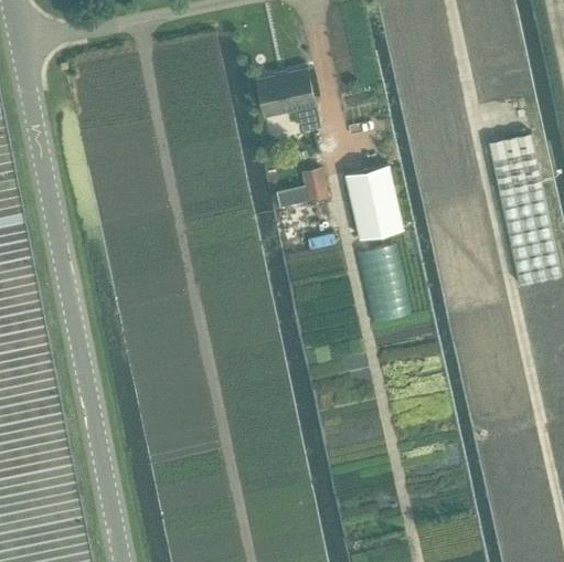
[(311,73),(262,83),(268,118),(296,113),(299,130),(322,126),(311,73)]
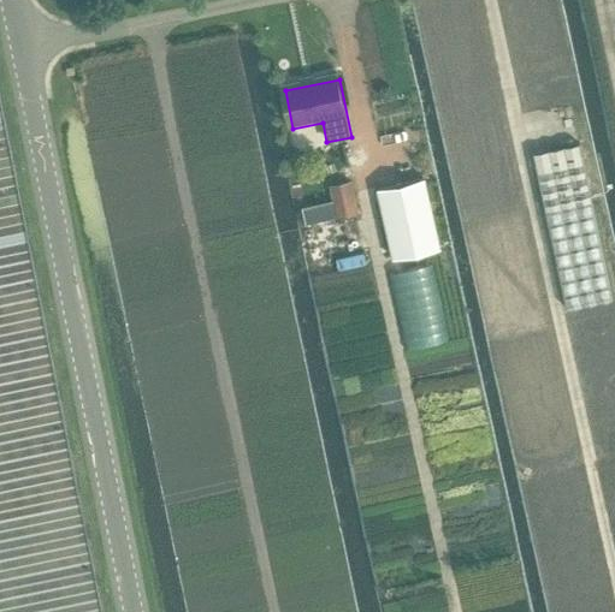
[(532,156),(566,312),(613,301),(579,146),(532,156)]
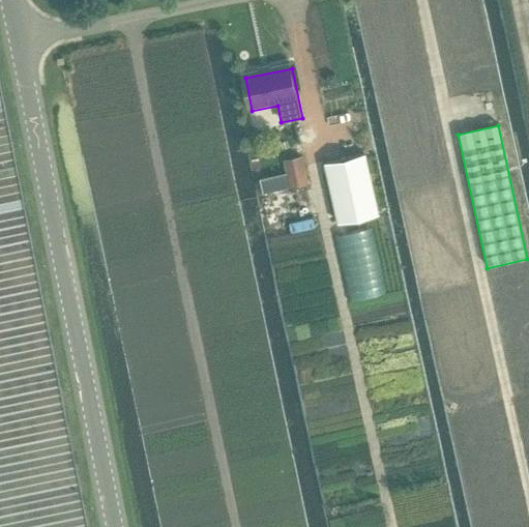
[(324,166),(338,226),(379,216),(365,156),(324,166)]
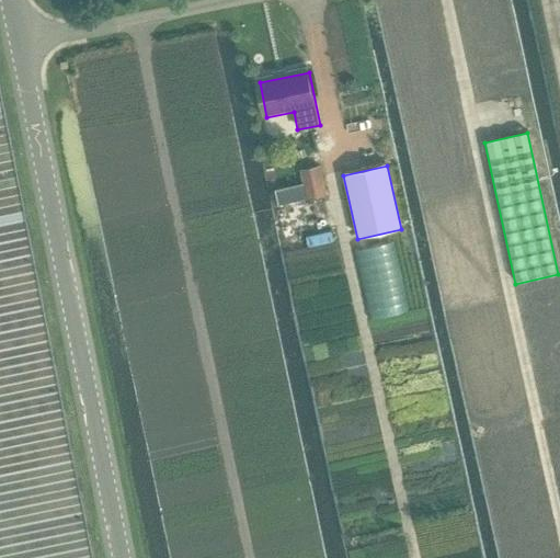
[(300,172),(307,203),(327,198),(320,168),(300,172)]
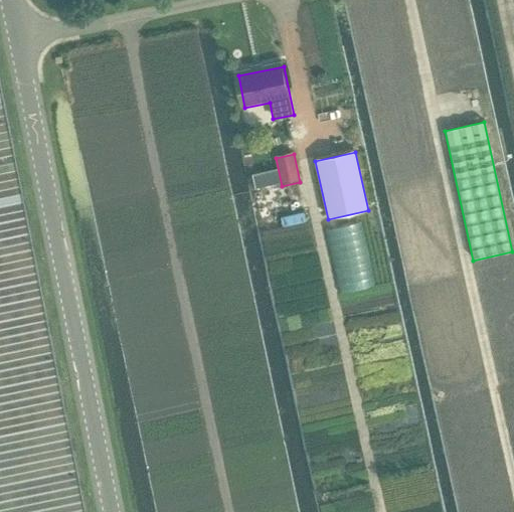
[(362,224),(325,232),(339,296),(376,288),(362,224)]
